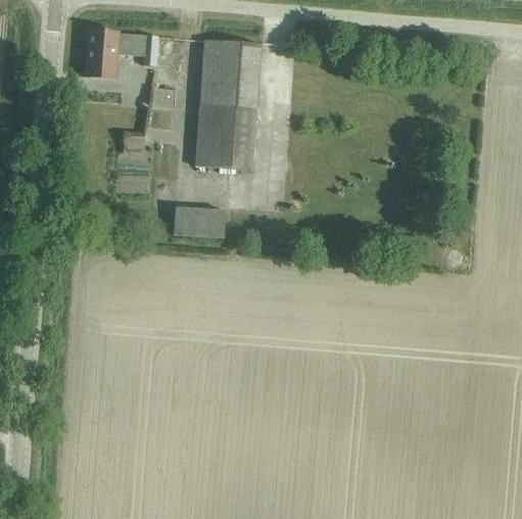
[(154,66),(157,36),(89,30),(85,75),(114,78),(116,53),(143,56),(143,65),(154,66)]
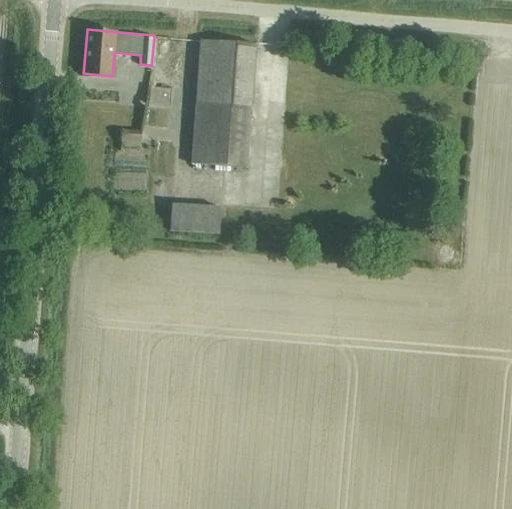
[(245,165),(256,42),(200,38),(191,161),(245,165)]
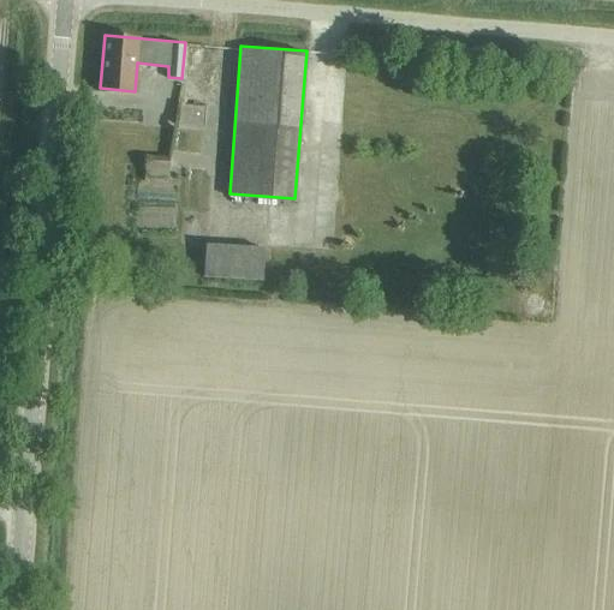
[(170,155),(147,155),(145,178),(170,179),(170,155)]
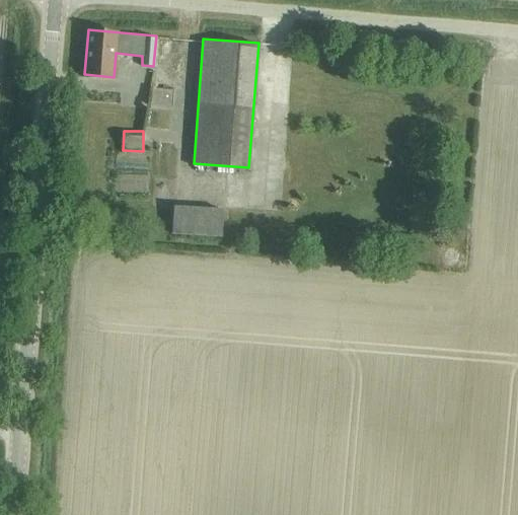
[(160,199),(173,199),(173,172),(159,172),(160,199)]
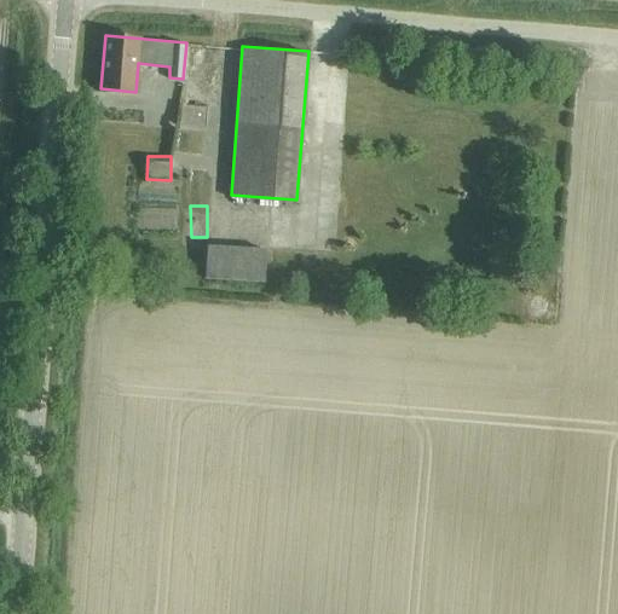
[(267,249),(207,245),(204,278),(265,282),(267,249)]
